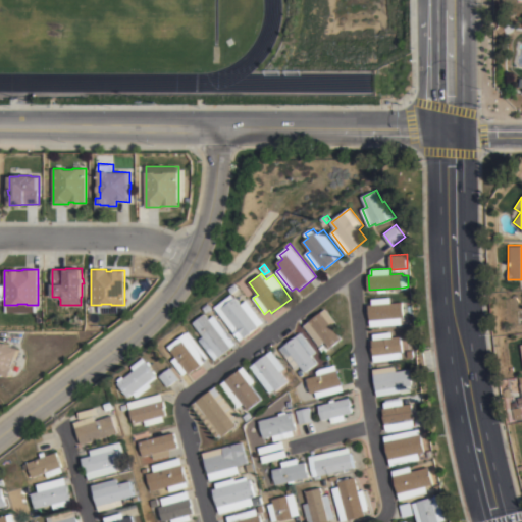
[(215,306),(232,294),(236,298),(237,297),(242,304),(248,300),(264,322),(240,340),(215,306)]
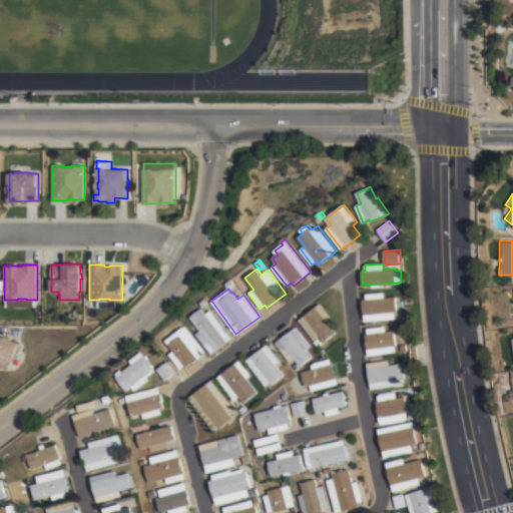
[(362,300),(367,299),(366,294),(385,293),(385,298),(397,297),(398,312),(395,312),(396,319),(364,322),(362,300)]
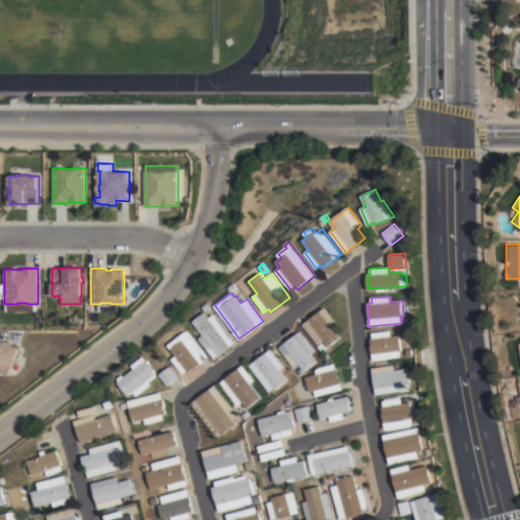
[(3,312),(29,311),(29,304),(3,305),(3,312)]
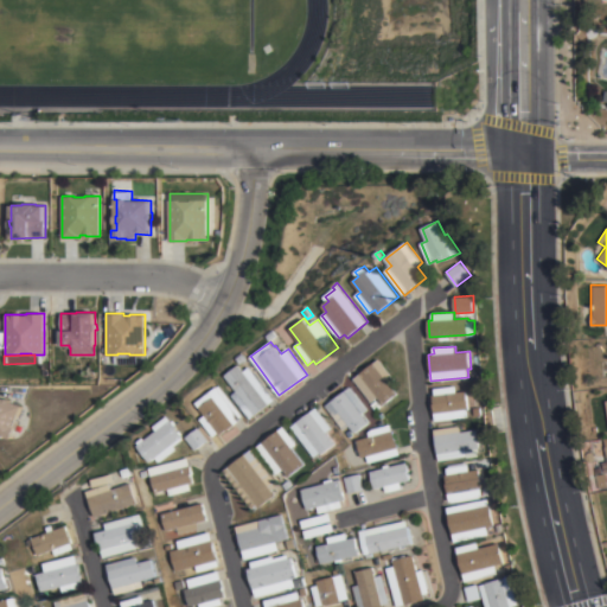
[(381,359),(396,381),(391,384),(397,394),(382,404),(377,397),(368,403),(345,372),(355,365),(360,374),(381,359)]
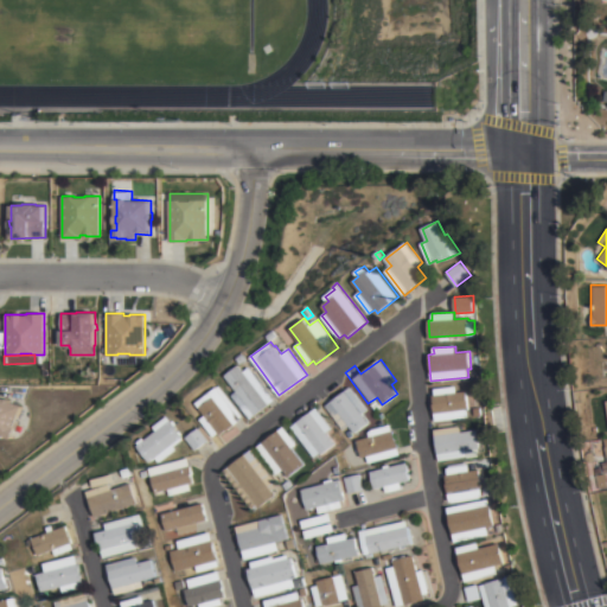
[(238,390),(225,375),(238,364),(243,370),(248,366),(274,398),(250,419),(232,395),(238,390)]
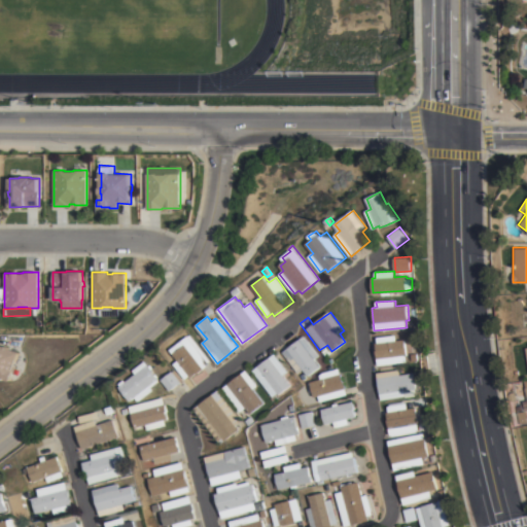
[(375,344),(378,343),(377,338),(396,335),(397,341),(407,340),(409,355),(407,355),(408,361),(378,365),(375,344)]
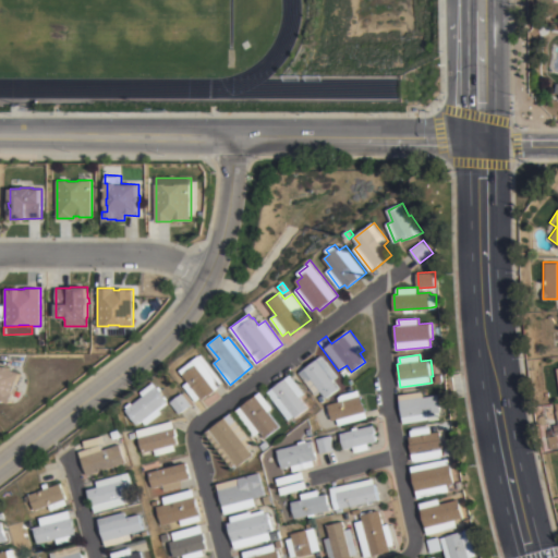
[(220,384),(218,385),(219,387),(202,400),(201,398),(195,401),(183,385),(189,381),(180,371),(199,355),(220,384)]
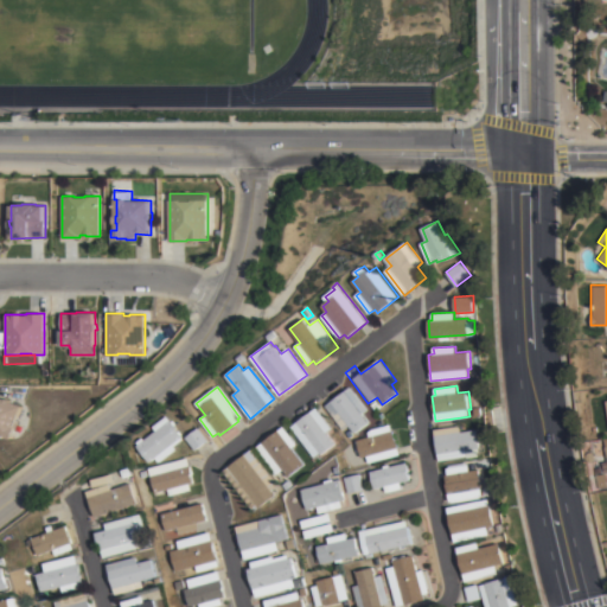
[(325,407),(351,387),(368,409),(363,414),(369,422),(355,433),(349,426),(343,430),(325,407)]
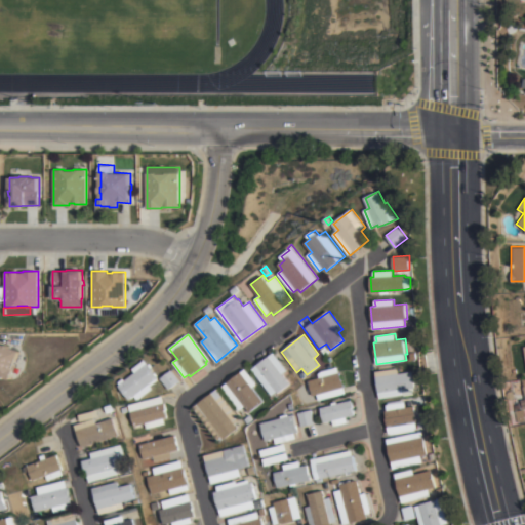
[(12,369),(13,369),(9,379),(0,375),(0,342),(3,345),(4,344),(9,346),(9,347),(19,351),(12,369)]
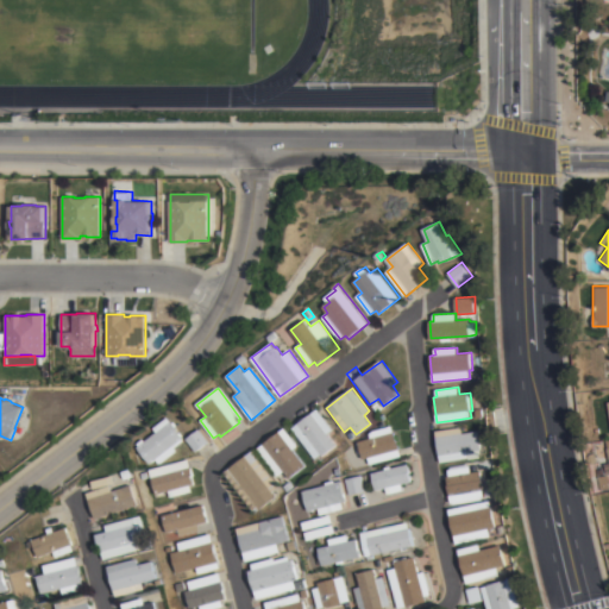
[(333,429),(327,434),(337,446),(322,457),(320,454),(314,459),(292,428),(318,409),(333,429)]
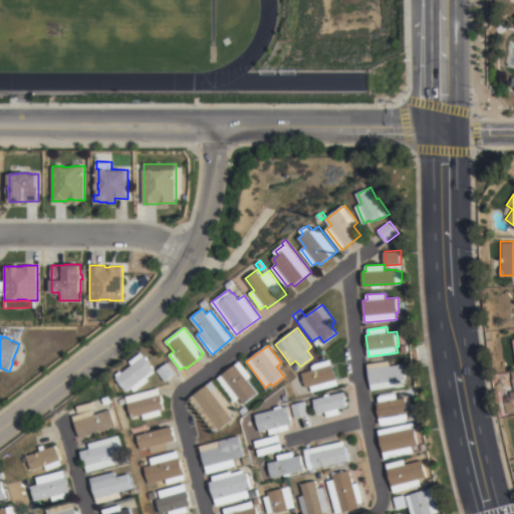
[(133,364),(130,361),(141,353),(156,371),(148,377),(150,379),(135,392),(132,388),(126,392),(115,377),(133,364)]
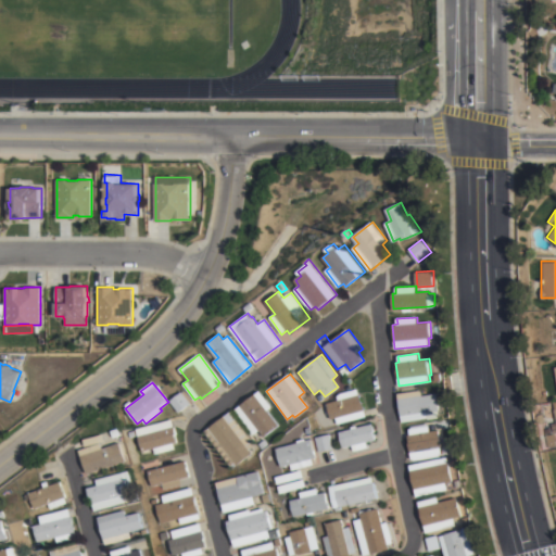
[(338,401),(337,394),(359,388),(366,416),(337,425),(336,418),(331,419),(329,414),(326,415),(325,409),(328,408),(327,403),(338,401)]
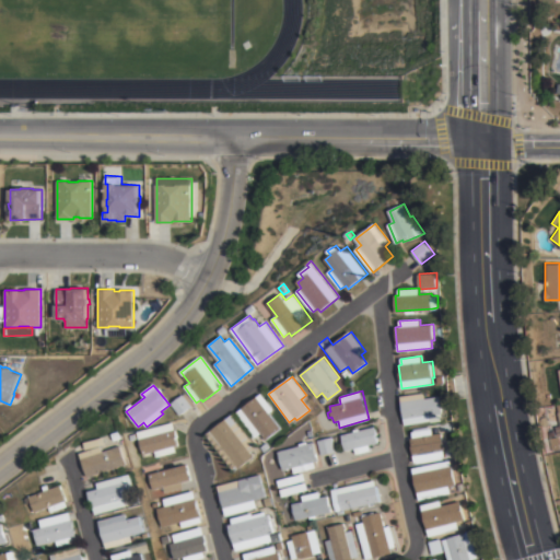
[(261,393),(273,409),(269,412),(281,428),(266,440),(260,433),(255,438),(235,412),(261,393)]
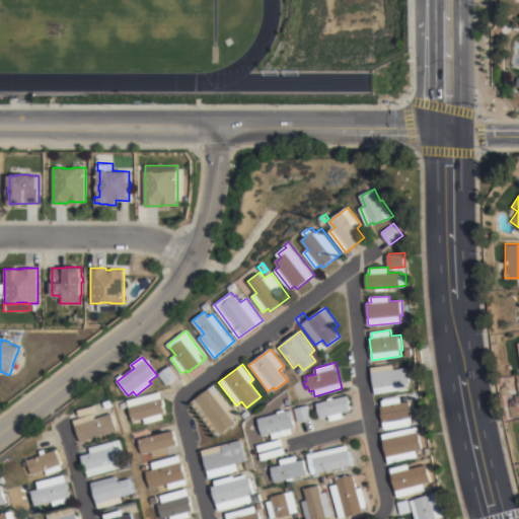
[(371,367),(394,364),(395,369),(408,367),(412,390),(400,391),(400,390),(375,394),(371,367)]
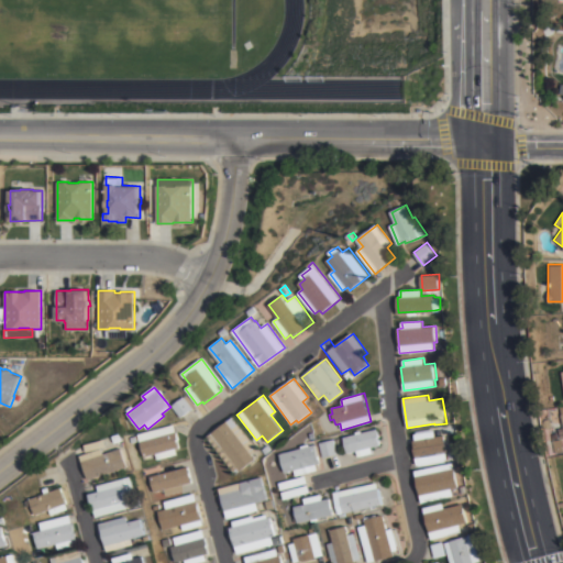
[(184,397),(192,408),(180,418),(172,406),(184,397)]
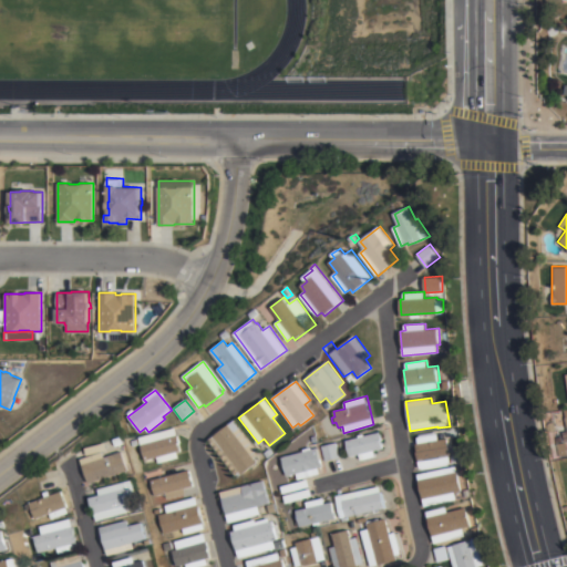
[(236,467),(229,472),(206,441),(235,420),(259,453),(254,457),(256,462),(240,474),(236,467)]
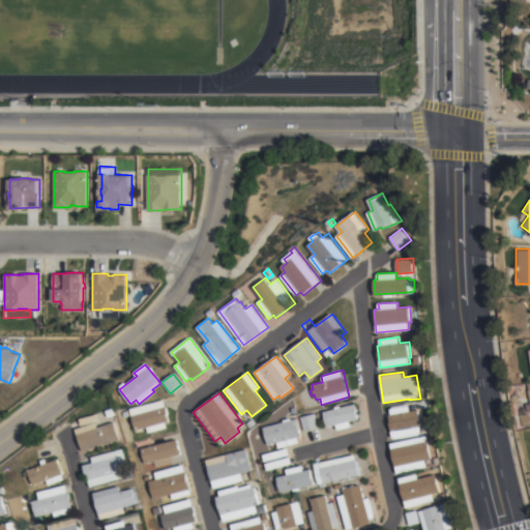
[(164,401),(168,414),(166,414),(168,421),(166,422),(167,428),(148,433),(146,428),(136,431),(129,409),(164,401)]
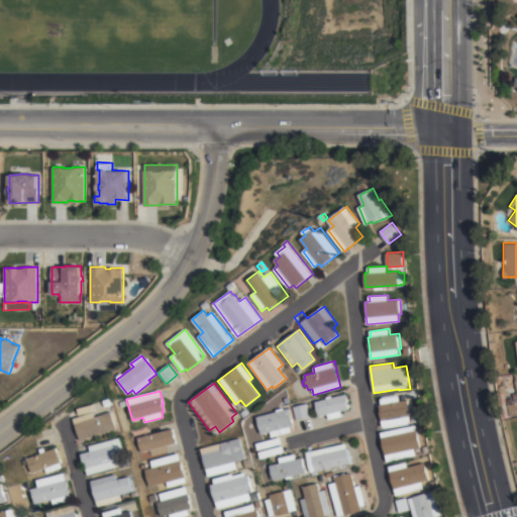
[(327,399),(327,397),(333,396),(333,397),(348,394),(350,401),(348,402),(350,409),(342,411),(343,416),(329,420),(328,414),(320,416),(316,402),(327,399)]
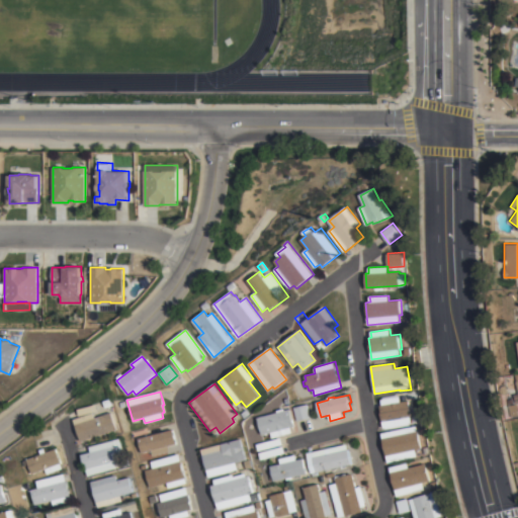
[(379,406),(382,405),(381,400),(401,397),(402,402),(409,401),(413,423),(383,428),(379,406)]
